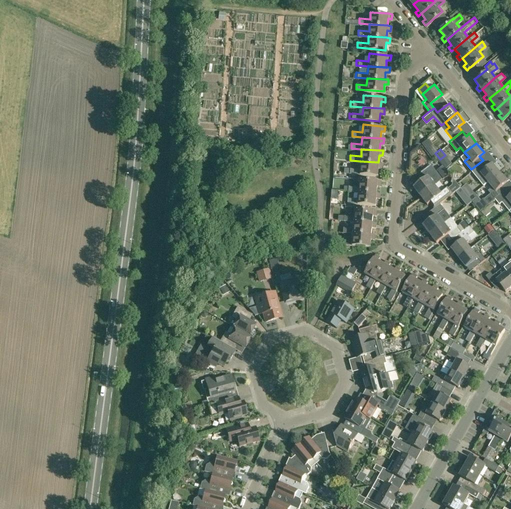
[(483,160),(471,169),(479,178),(483,175),(487,180),(499,171),(491,161),(486,165),(483,160)]
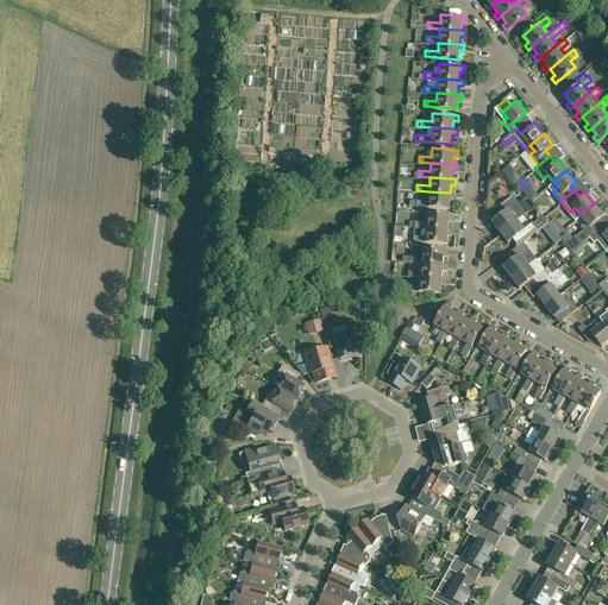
[(450,193),(428,191),(428,200),(415,199),(415,205),(427,206),(449,207),(450,199),(453,199),(455,193),(450,193)]
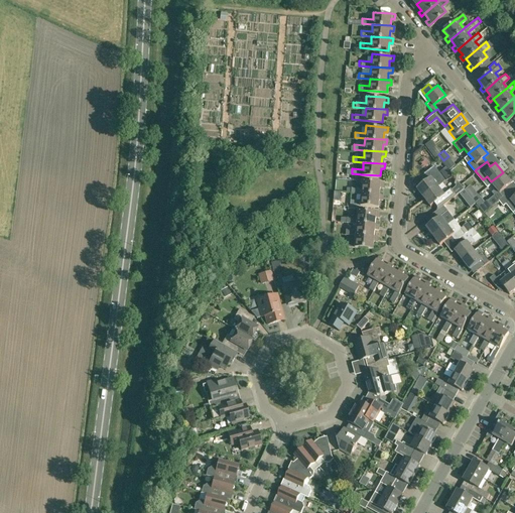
[(423,196),(437,184),(430,176),(437,170),(433,164),(423,172),(427,177),(416,186),(423,196)]
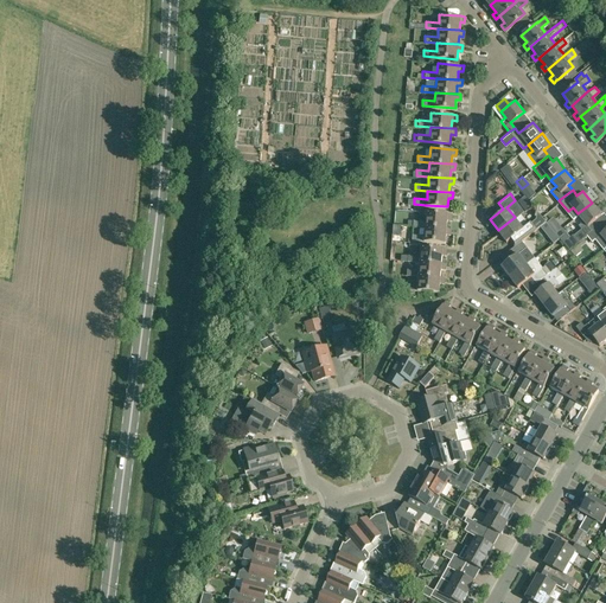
[(531,204),(527,198),(521,201),(525,209),(531,204)]
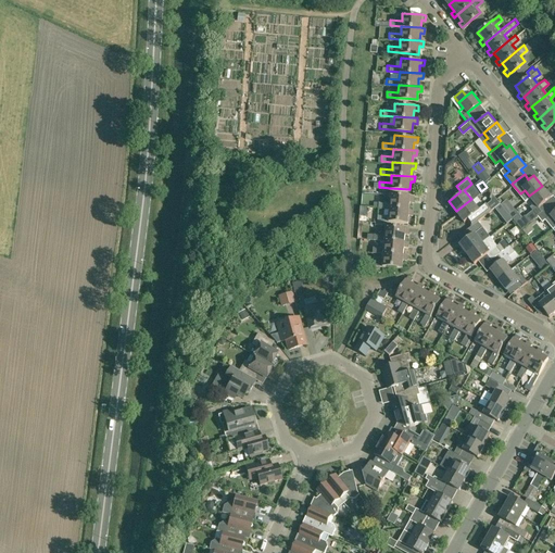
[(542,186),(529,196),(533,201),(529,205),(531,209),(525,214),(528,217),(519,224),(521,227),(537,215),(541,211),(551,203),(546,198),(550,196),(542,186)]
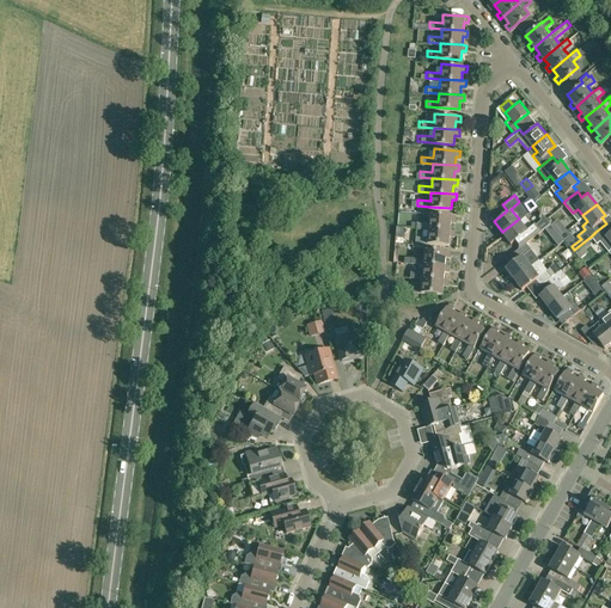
[(428,227),(450,228),(450,220),(454,221),(454,215),(451,214),(429,213),(428,221),(416,220),(416,226),(428,227)]
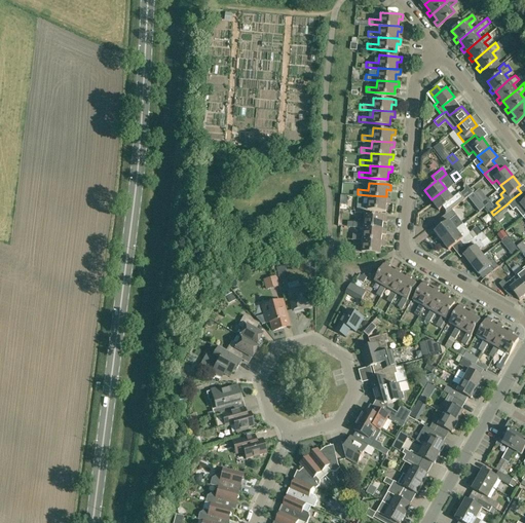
[(451,184),(446,188),(432,199),(438,209),(450,199),(454,204),(464,197),(458,190),(456,192),(451,184)]
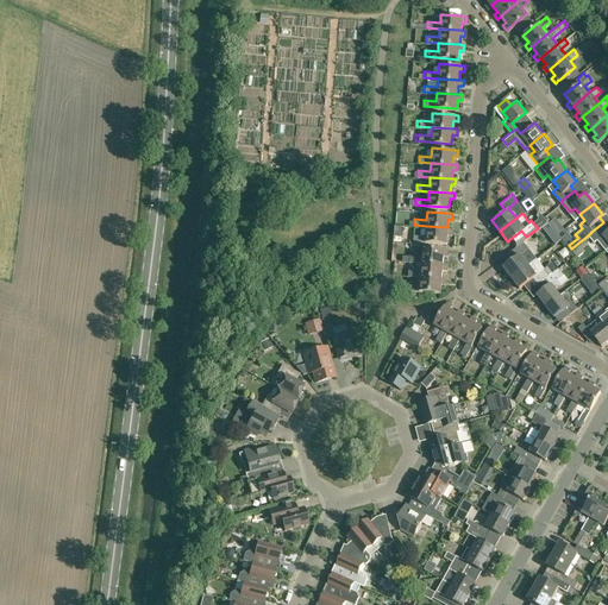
[(593,231),(588,235),(593,240),(596,238),(600,243),(606,238),(607,241),(607,220),(607,219),(603,222),(593,231)]
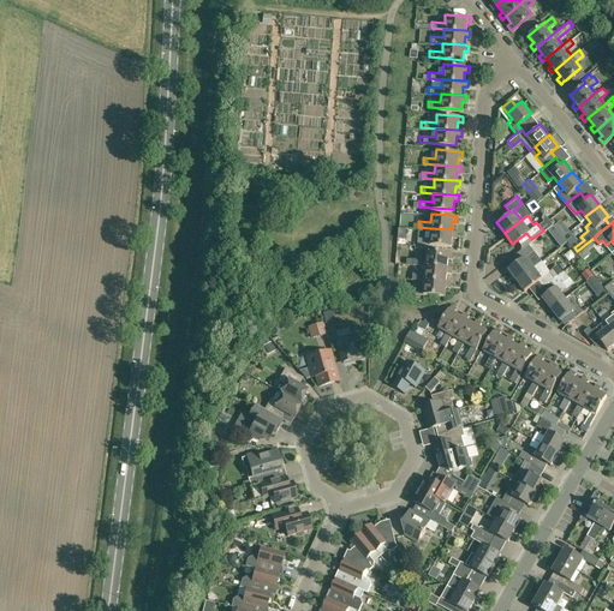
[(452,229),(430,228),(429,237),(417,235),(417,241),(429,243),(451,245),(451,235),(455,237),(455,231),(452,229)]
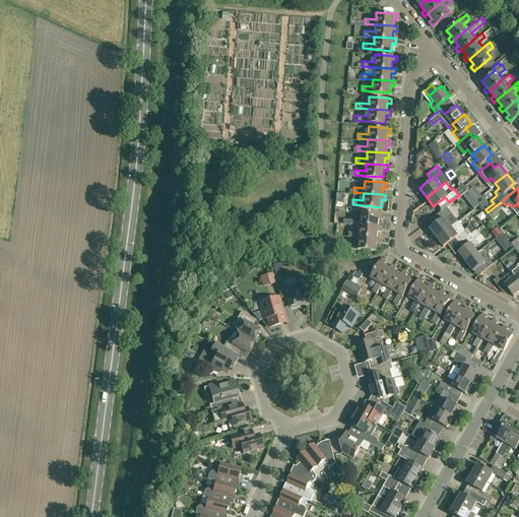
[(436,236),(457,219),(450,210),(446,205),(437,212),(441,217),(429,227),(436,236)]
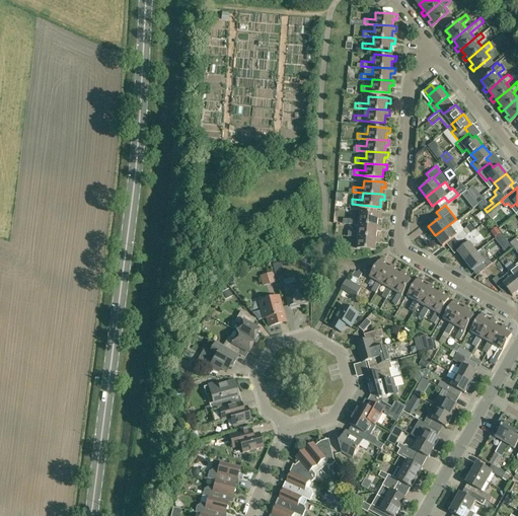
[(484,216),(485,214),(481,209),(475,214),(479,219),(484,216)]
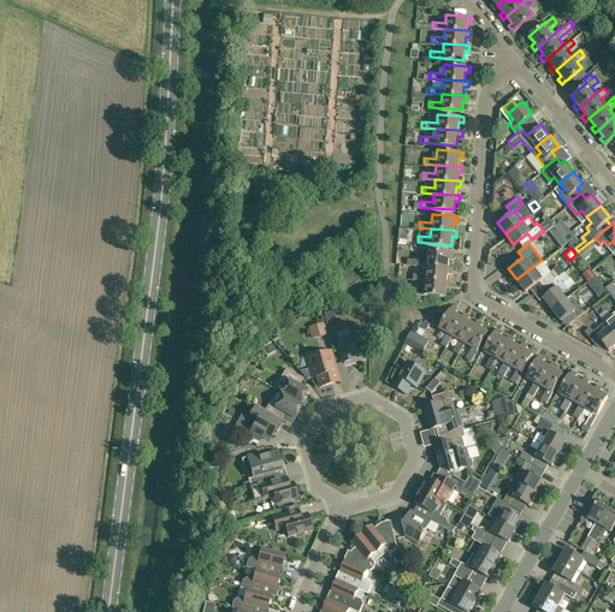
[(425,263),(447,266),(448,257),(453,257),(453,251),(448,251),(426,249),(426,257),(413,257),(404,257),(403,262),(425,263)]
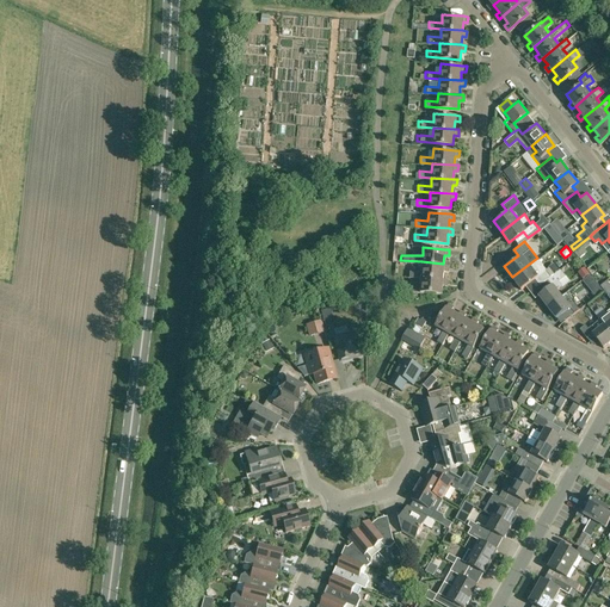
[(542,265),(537,258),(512,277),(521,287),(534,277),(538,283),(550,274),(546,267),(542,270),(540,266),(542,265)]
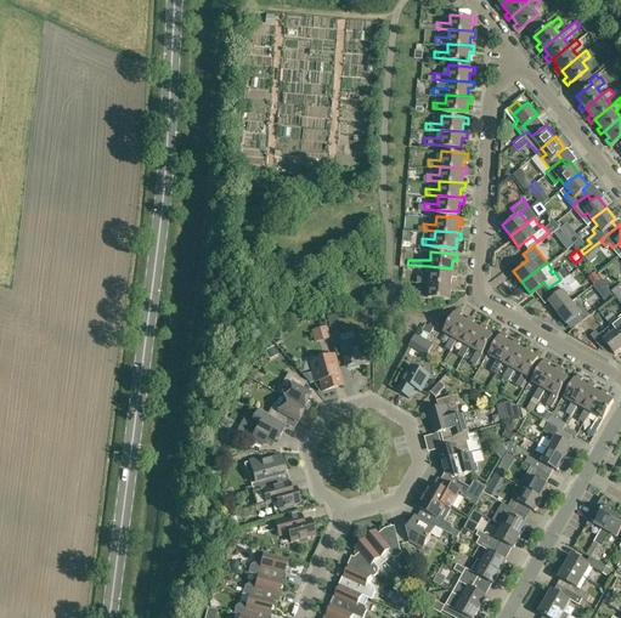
[(451,268),(429,266),(429,275),(417,275),(416,281),(428,281),(450,283),(451,275),(456,275),(456,268),(451,268)]
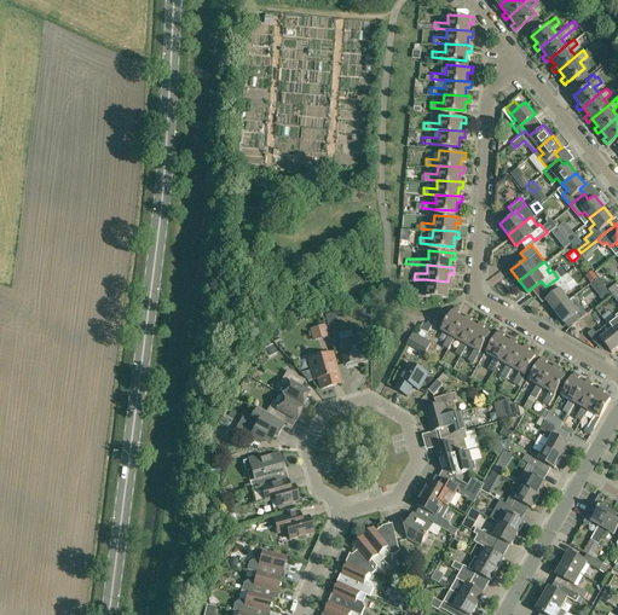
[(553,308),(567,297),(562,291),(567,288),(564,283),(571,278),(566,271),(559,277),(554,280),(559,286),(544,297),(553,308)]
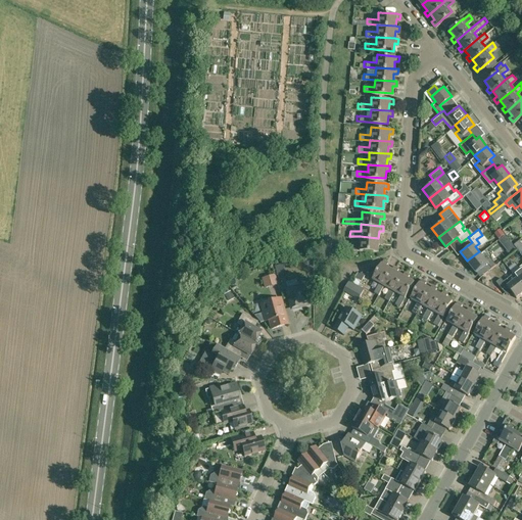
[(378,238),(360,236),(360,243),(349,243),(348,248),(377,250),(378,243),(382,243),(382,238),(378,238)]
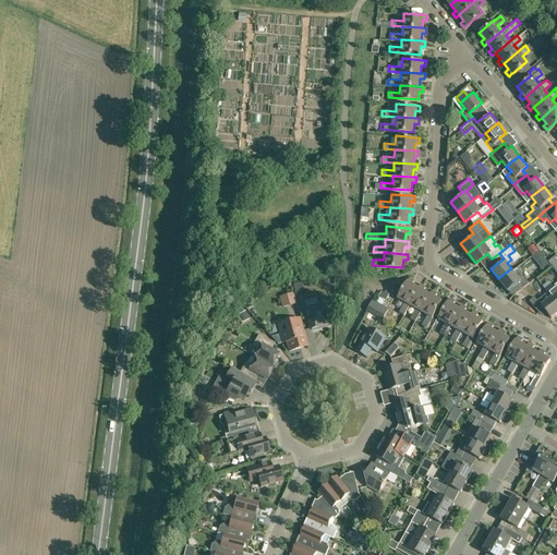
[(544,258),(537,252),(532,257),(537,264),(544,258)]
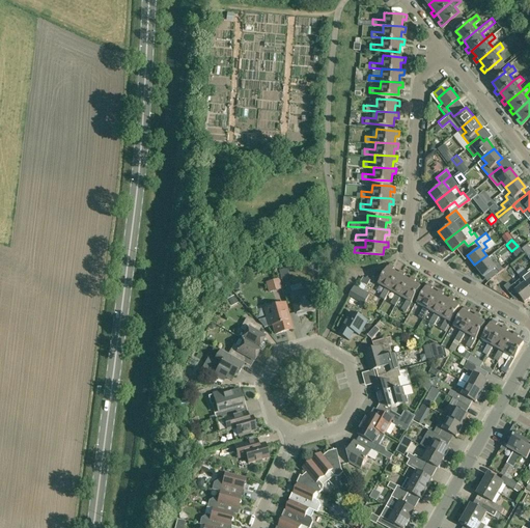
[(491,252),(486,255),(474,265),(482,275),(494,266),(498,271),(503,267),(491,252)]
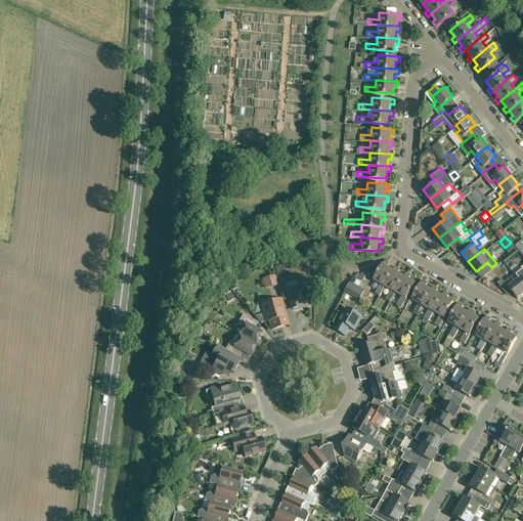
[(384,285),(392,268),(386,265),(388,261),(384,259),(382,262),(373,278),(379,281),(374,291),(379,294),(384,285)]
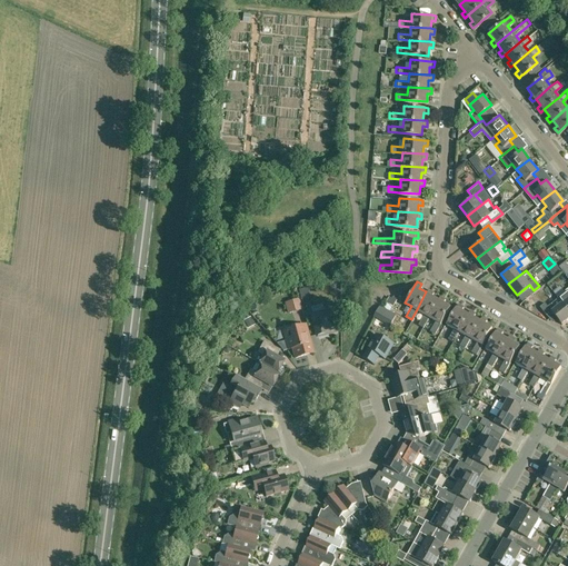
[(297,287),(301,303),(310,300),(306,285),(297,287)]
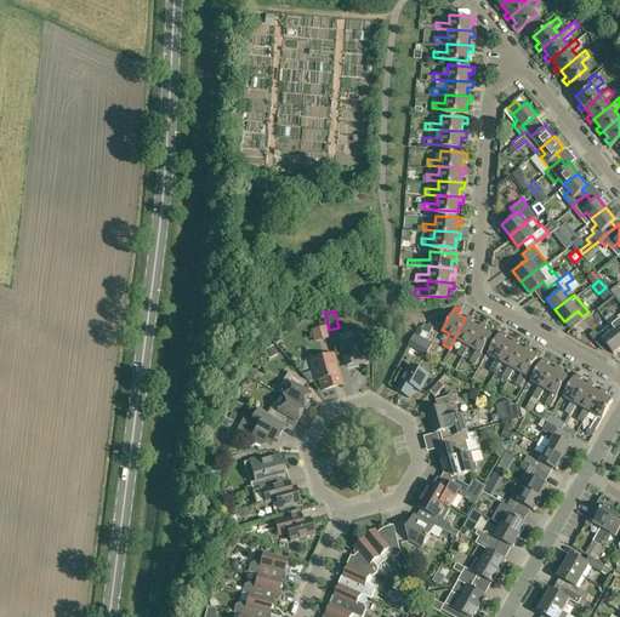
[(619,313),(608,323),(619,337),(619,313)]
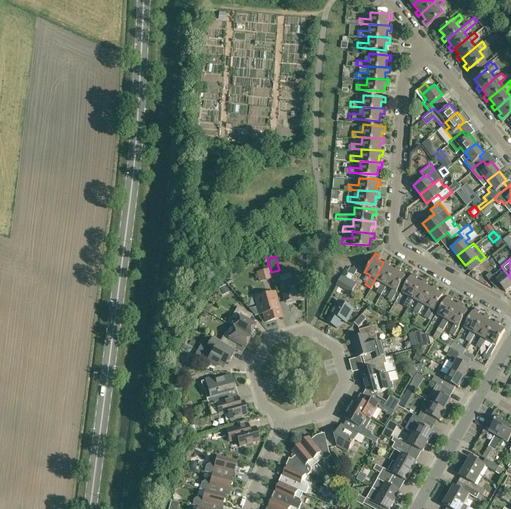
[(383,262),(375,278),(381,281),(376,290),(376,291),(375,293),(378,295),(380,292),(380,293),(385,284),(394,268),(388,265),(389,261),(385,259),(383,262)]
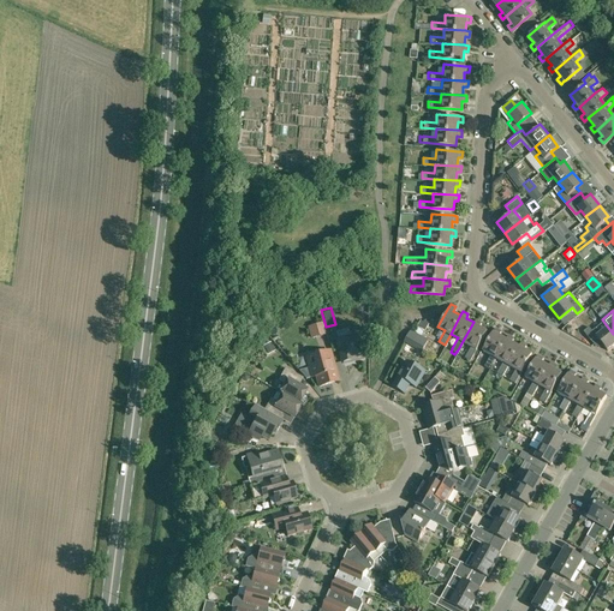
[(474,322),(463,341),(470,345),(464,355),(470,359),(476,348),(486,329),(478,324),(481,321),(475,318),(474,322)]
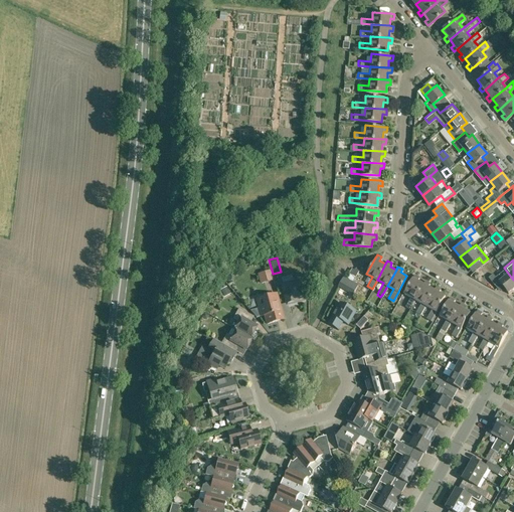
[(513,286),(513,280),(504,268),(495,275),(492,272),(488,276),(494,284),(498,280),(507,292),(513,286)]
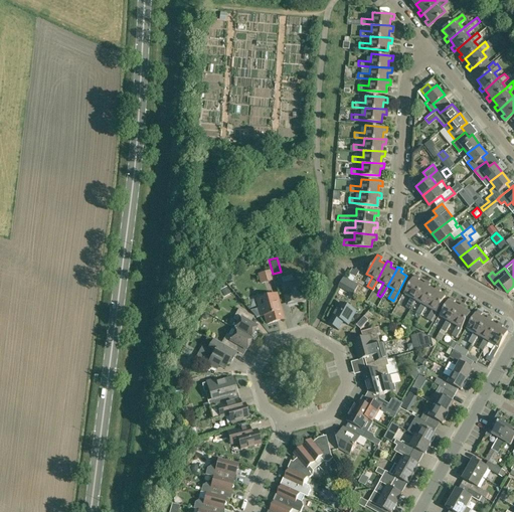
[(272,277),(269,269),(258,272),(260,281),(272,277)]
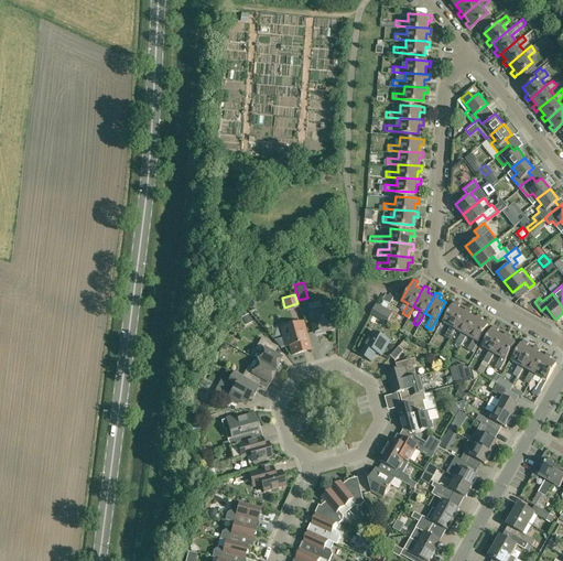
[(454,327),(463,310),(456,305),(458,302),(454,300),(452,303),(442,321),(448,324),(443,334),(448,336),(454,327)]
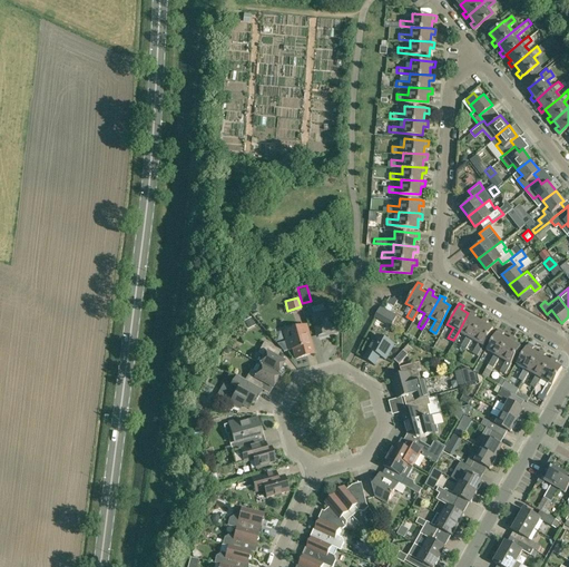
[(374,314),(390,323),(395,313),(383,306),(379,304),(374,313),(374,314)]
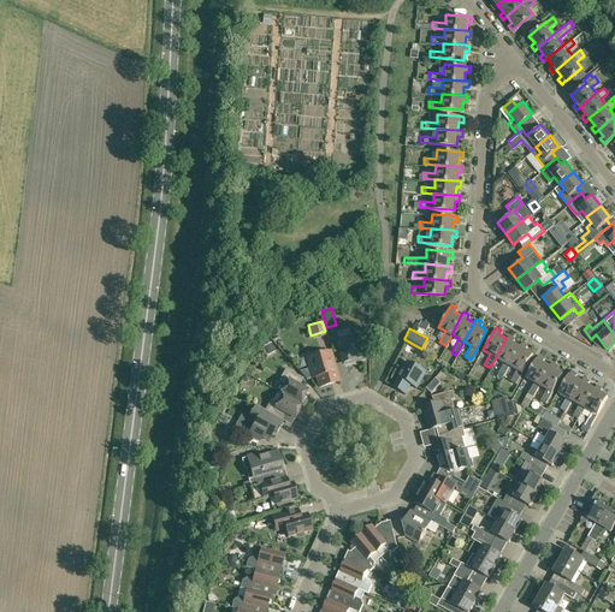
[(343,360),(364,355),(360,340),(362,339),(360,331),(350,333),(352,336),(337,339),(343,360)]
